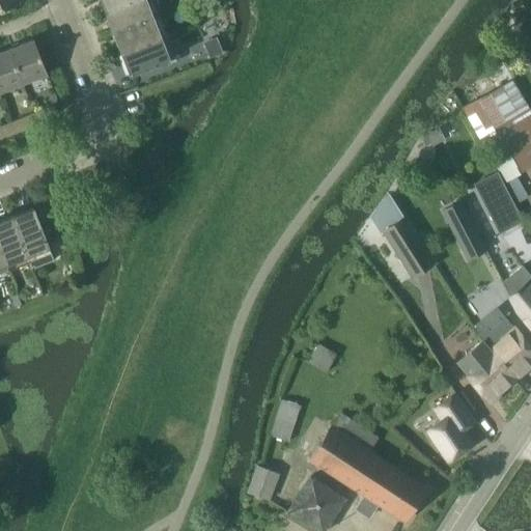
[(18,0),(0,0),(0,9),(19,3),(18,0)]
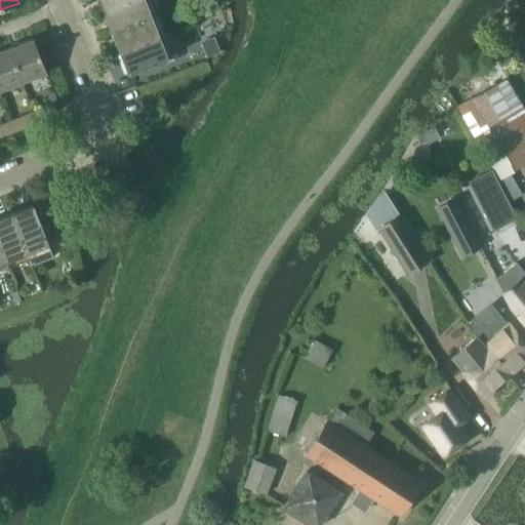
[(98,0),(105,12),(135,0),(98,0)]
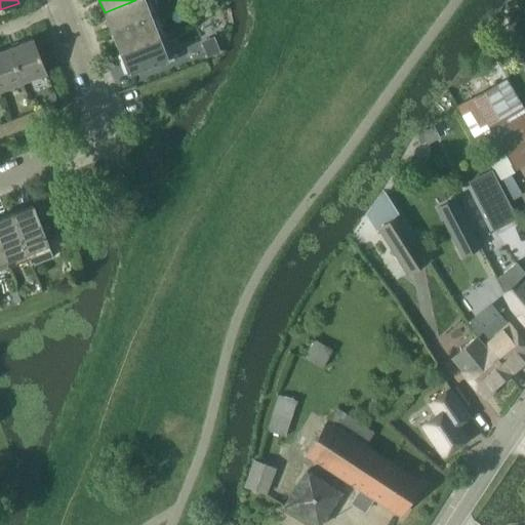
[(145,0),(135,0),(105,12),(112,33),(152,17),(145,0)]
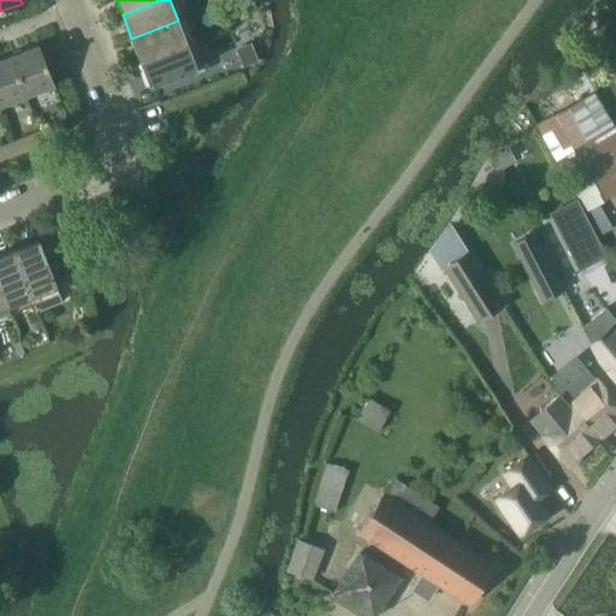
[(178,21),(131,39),(142,64),(188,46),(178,21)]
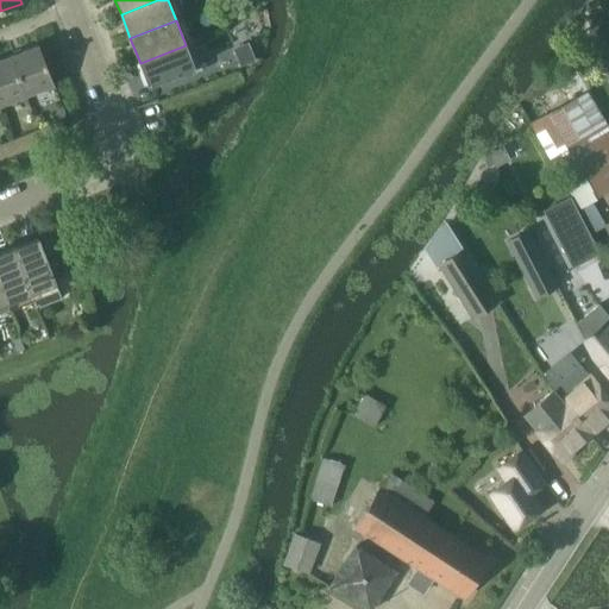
[(240,68),(255,62),(248,44),(233,49),(240,68)]
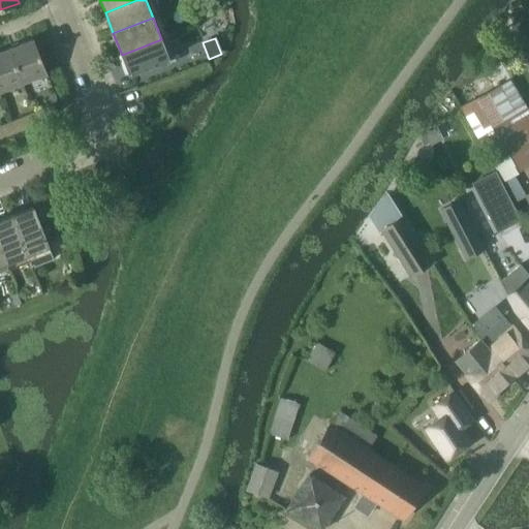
[(8,50),(22,84),(47,73),(33,39),(8,50)]
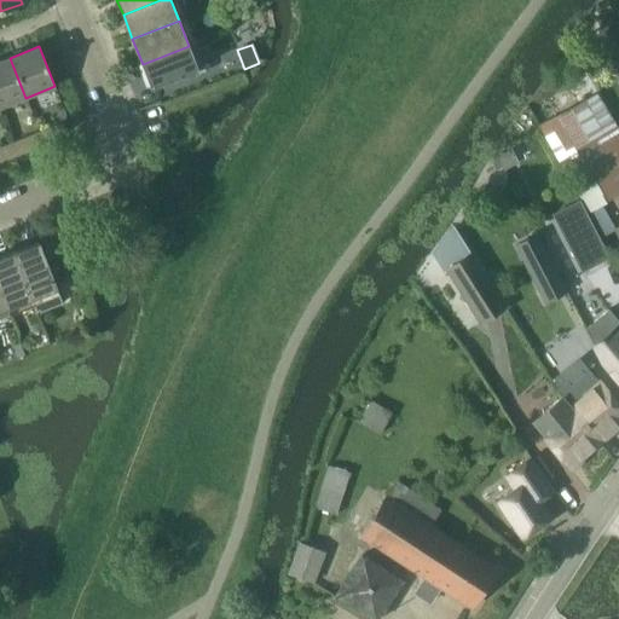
[(189,46),(143,64),(152,90),(198,71),(189,46)]
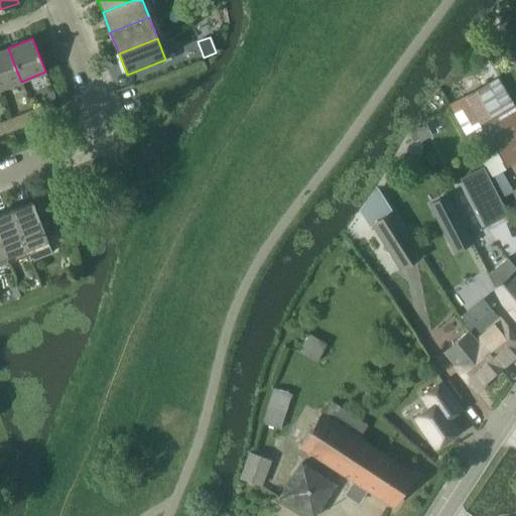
[(0,89),(21,82),(8,48),(0,51),(0,89)]
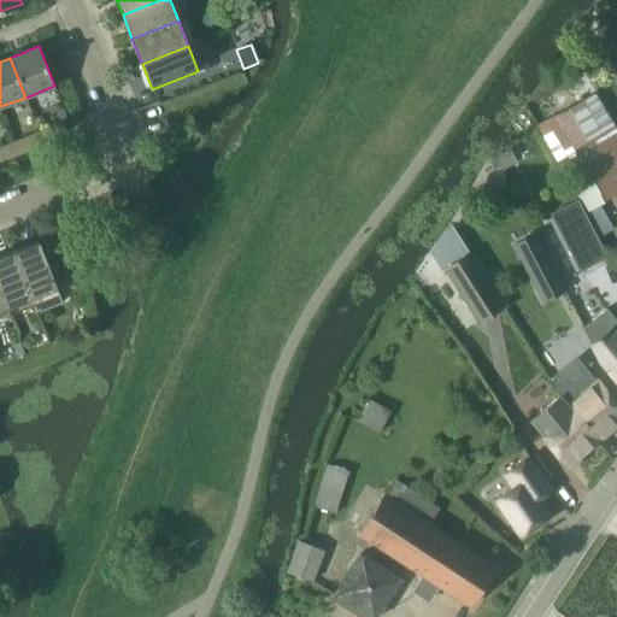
[(588,212),(616,195),(616,130),(585,74),(547,99),(532,116),(588,212)]
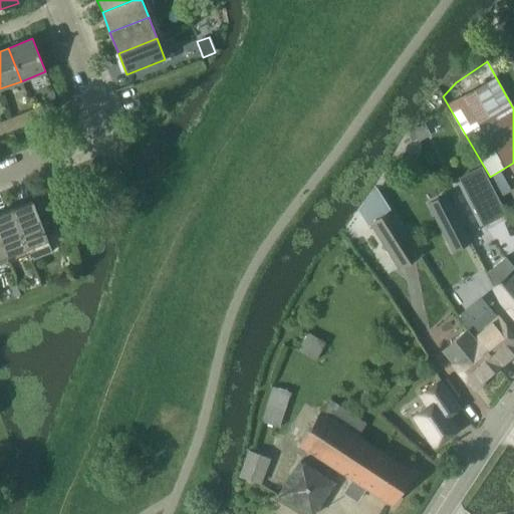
[(42,105),(34,109),(37,117),(55,111),(52,102),(42,105)]
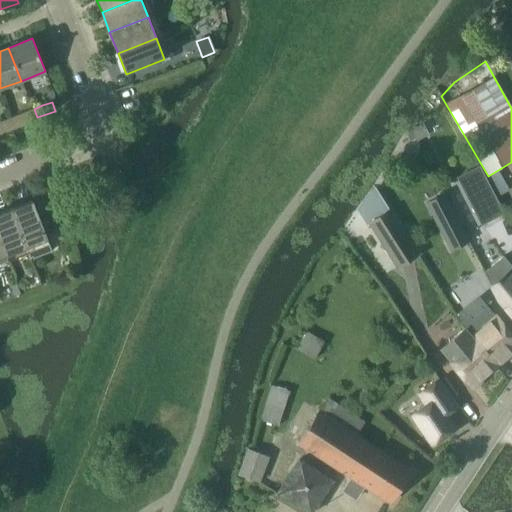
[(34,109),(19,114),(22,123),(37,117),(34,109)]
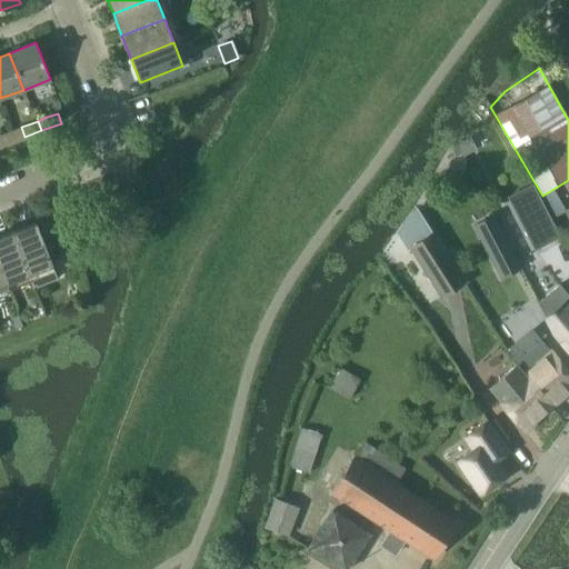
[(540,202),(515,215),(535,252),(560,240),(540,202)]
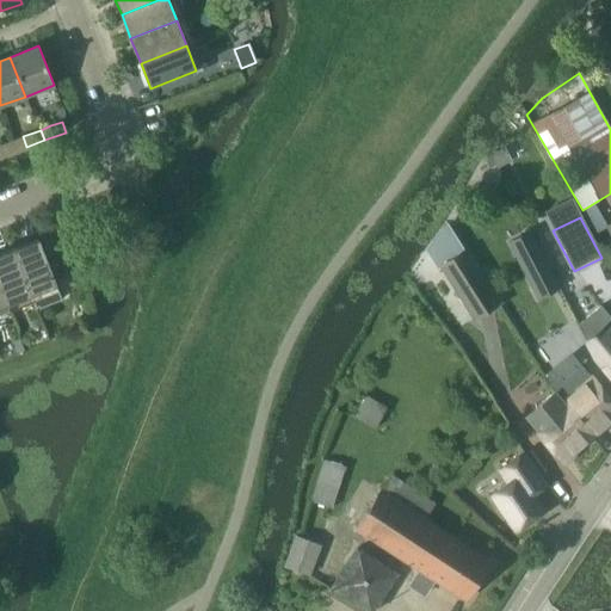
[(450,226),(429,254),(437,269),(440,266),(474,320),(500,303),(464,248),(450,226)]
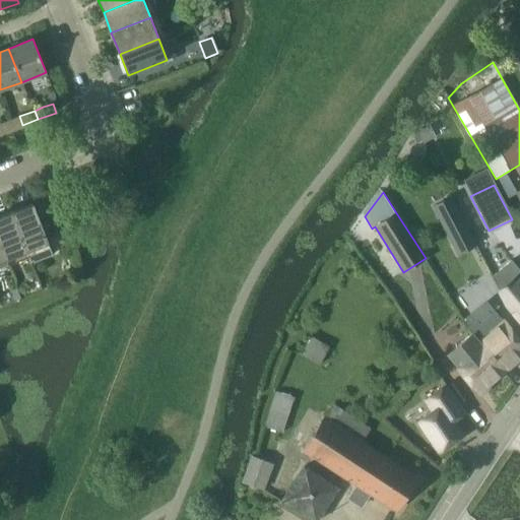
[(458,253),(475,244),(452,197),(434,206),(458,253)]
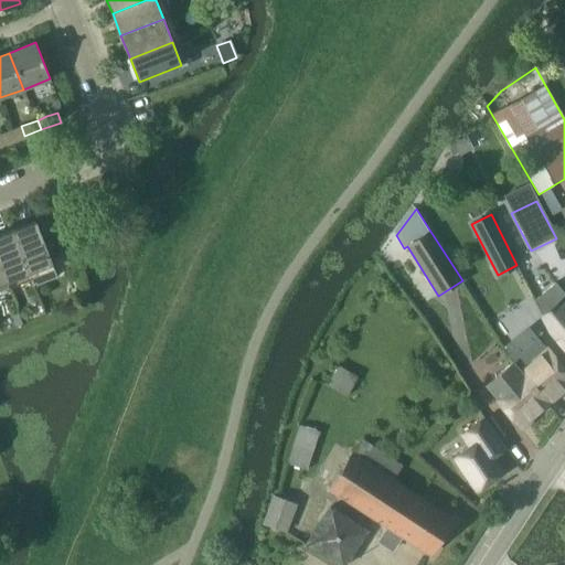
[(40,222),(46,238),(59,234),(52,217),(40,222)]
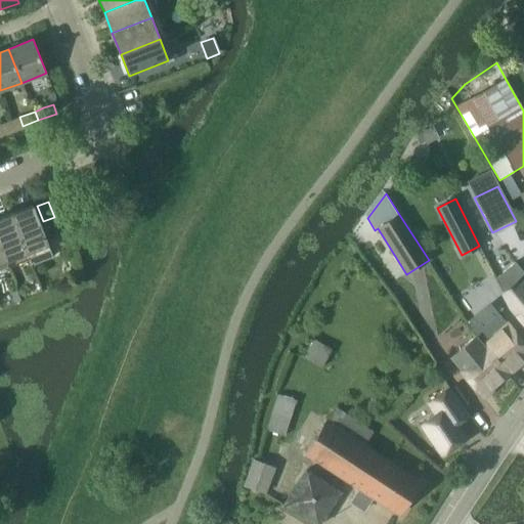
[(11,215),(27,254),(31,263),(35,262),(35,263),(52,257),(33,207),(11,215)]
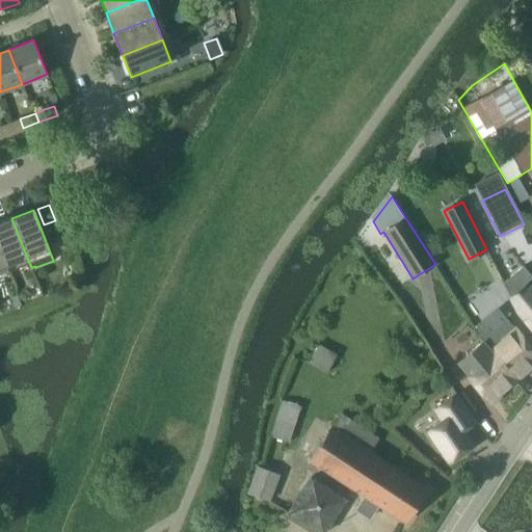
[(0,251),(5,266),(27,258),(11,218),(0,222),(0,251)]
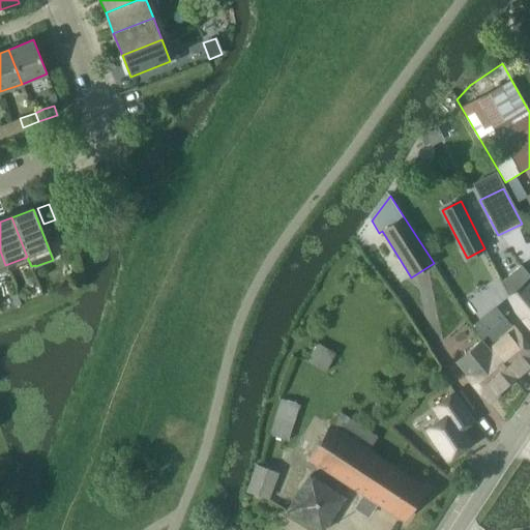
[(529,275),(522,265),(500,277),(506,291),(516,310),(521,316),(529,326),(529,275)]
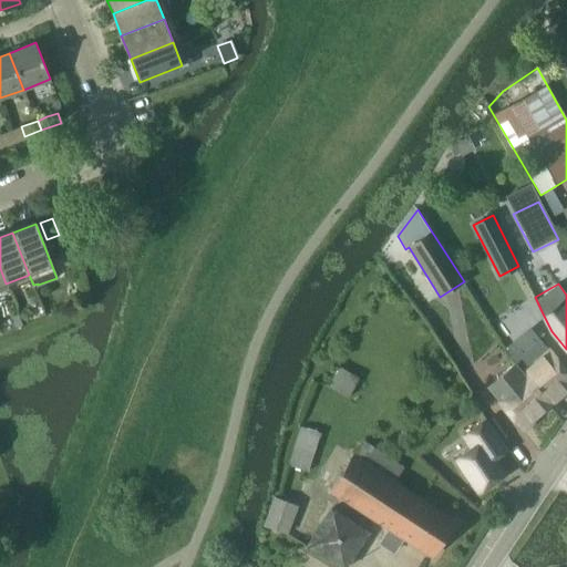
[(515,364),(549,405),(566,389),(566,370),(549,350),(542,341),(515,364)]
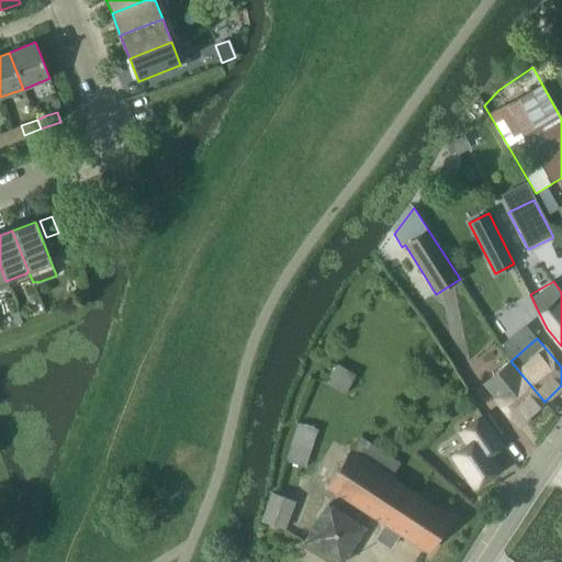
[(518,424),(544,402),(510,361),(484,383),(492,392),(491,392),(518,424)]
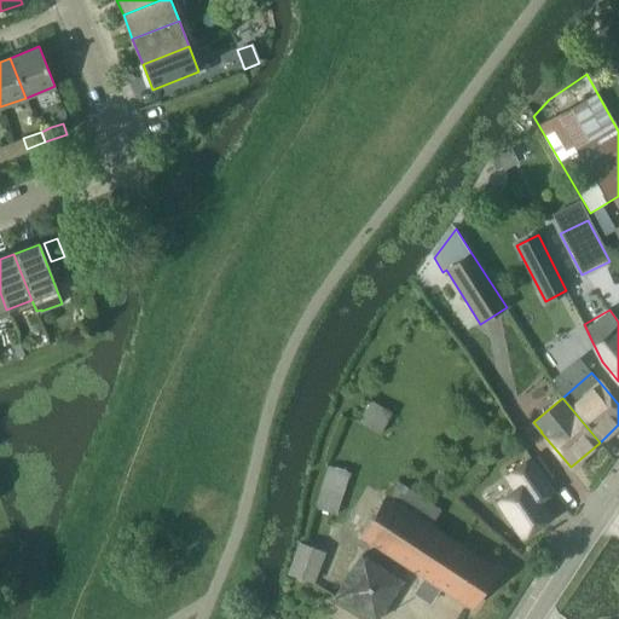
[(371,400),(358,421),(380,434),(392,412),(371,400)]
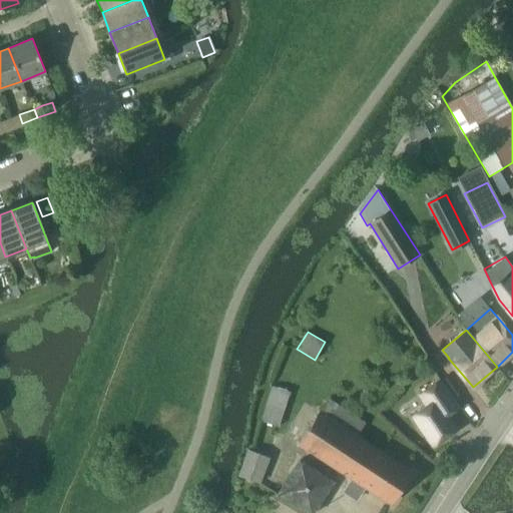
[(433,445),(456,429),(447,416),(459,407),(441,380),(420,395),(427,406),(413,415),(433,445)]
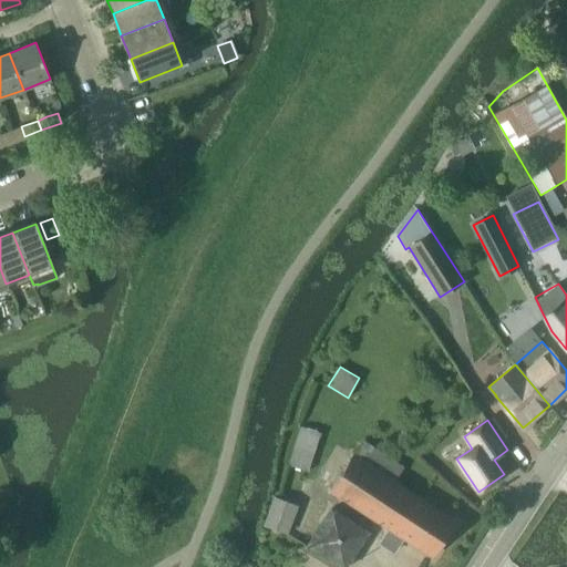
[(302,426),(289,464),(309,471),(321,432),(302,426)]
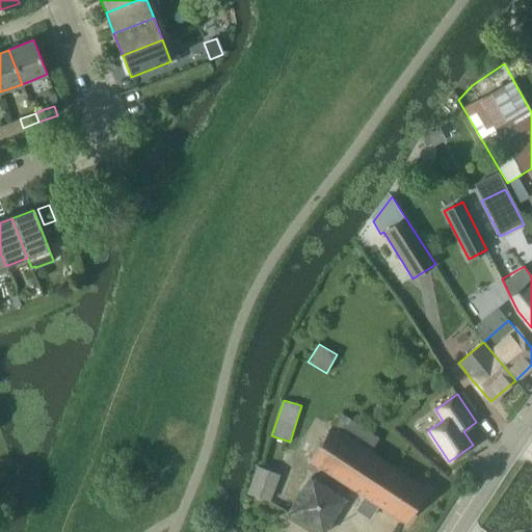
[(333,428),(311,461),(366,497),(357,510),(370,519),(378,505),(405,523),(427,490),(370,453),(379,440),(341,415),(333,428)]
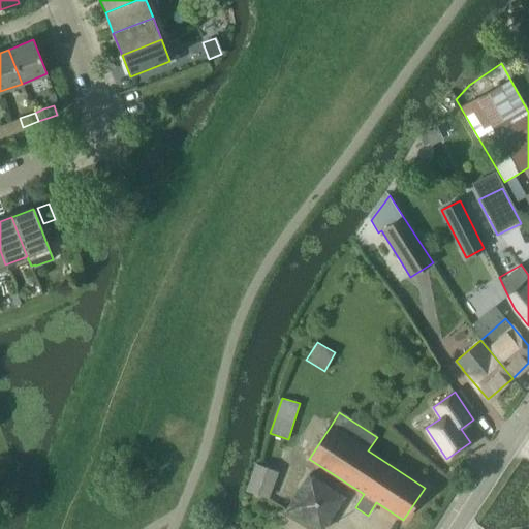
[(248,485),(246,490),(247,490),(249,491),(269,498),(279,471),(257,463),(256,463),(248,485)]
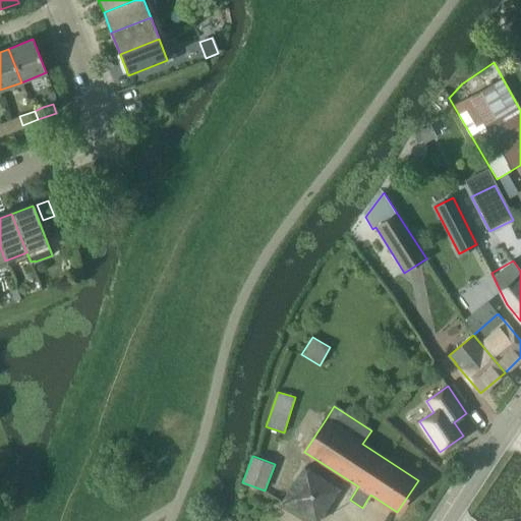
[(304,465),(281,500),(313,520),(319,520),(340,489),(304,465)]
